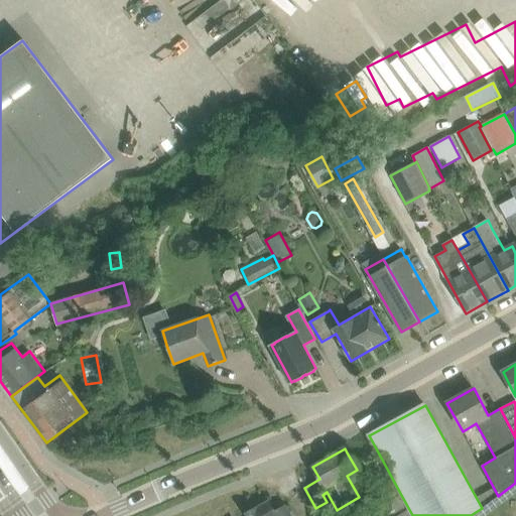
[(482,508),(479,510),(483,515),(515,492),(515,483),(498,496),(482,508)]
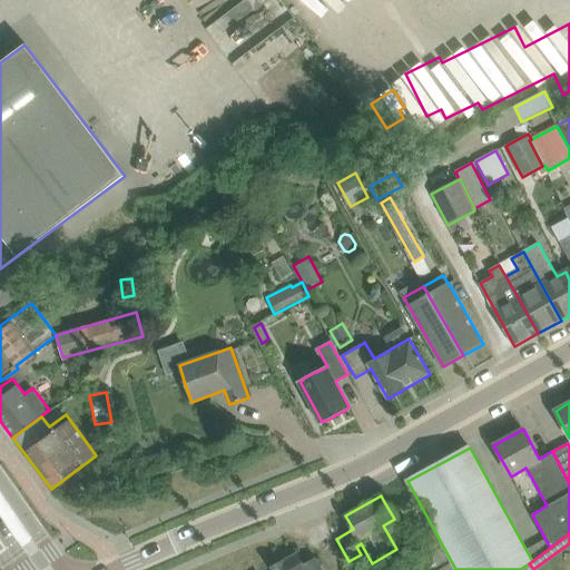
[(455,569),(443,547),(400,569),(455,569)]
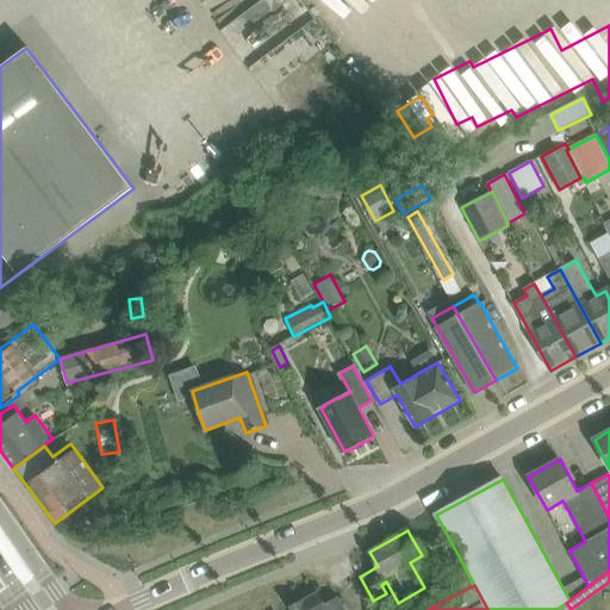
[(344,609),(338,597),(325,604),(318,591),(291,607),(292,609),(344,609)]
